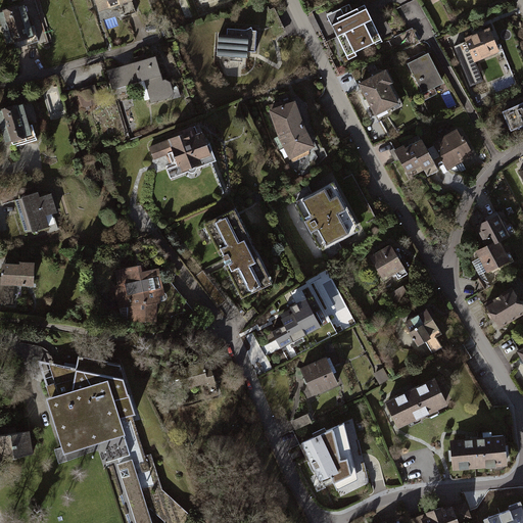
[(131,0),(94,0),(101,24),(135,13),(131,0)]
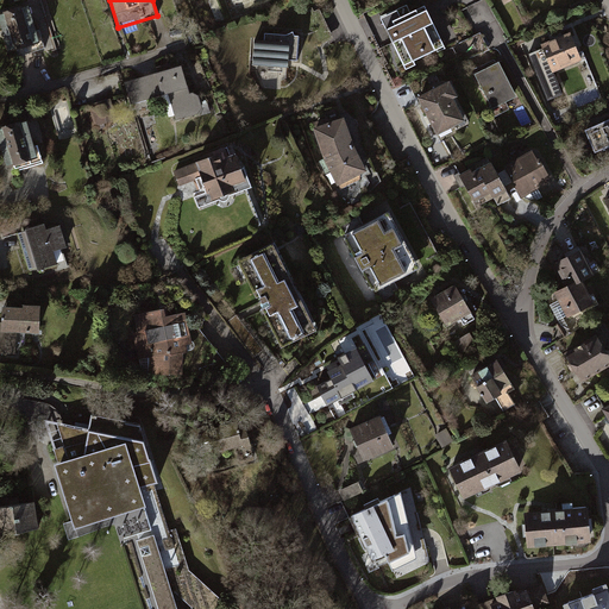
[(275,0),(226,0),(234,19),(276,1),(275,0)]
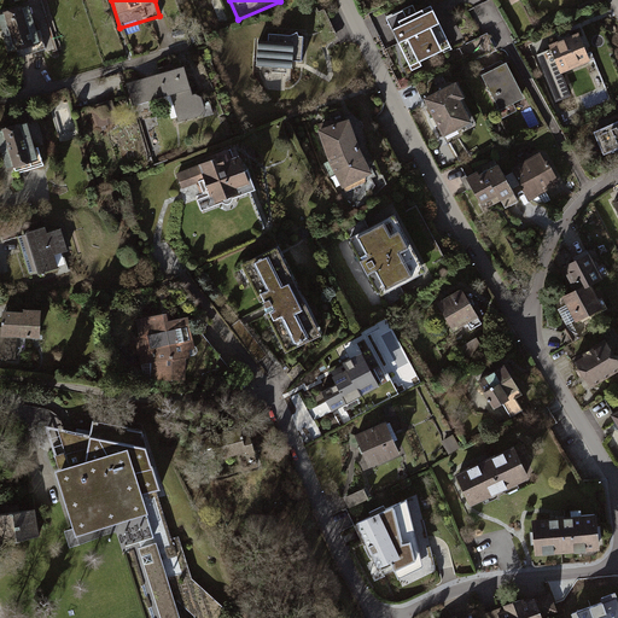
[(414,5),(386,17),(410,68),(450,50),(431,7),(418,13),(414,5)]
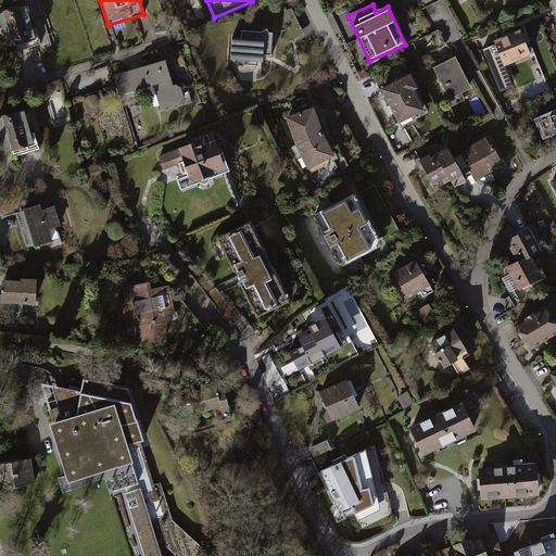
[(23,5),(0,12),(0,20),(10,53),(35,46),(23,5)]
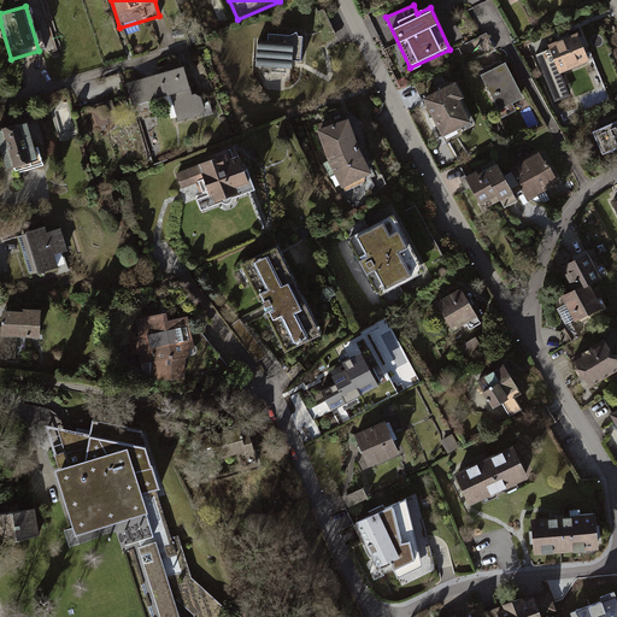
[(493,51),(477,21),(460,29),(476,59),(493,51)]
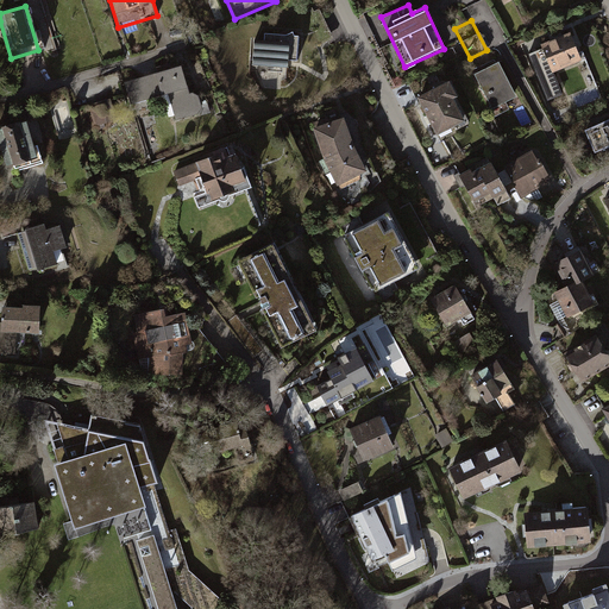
[(572,35),(544,44),(554,74),(583,64),(572,35)]
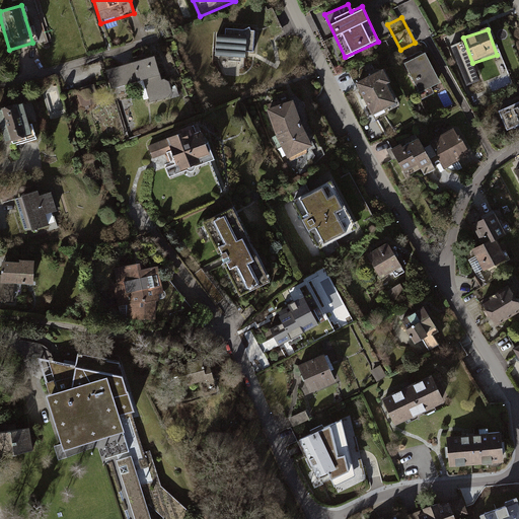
[(246,35),(216,33),(215,62),(245,64),(246,35)]
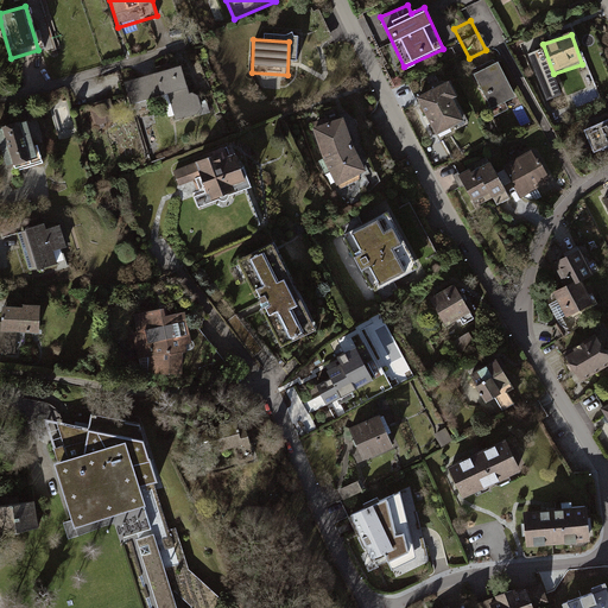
[(495,62),(472,75),(489,108),(513,95),(495,62)]
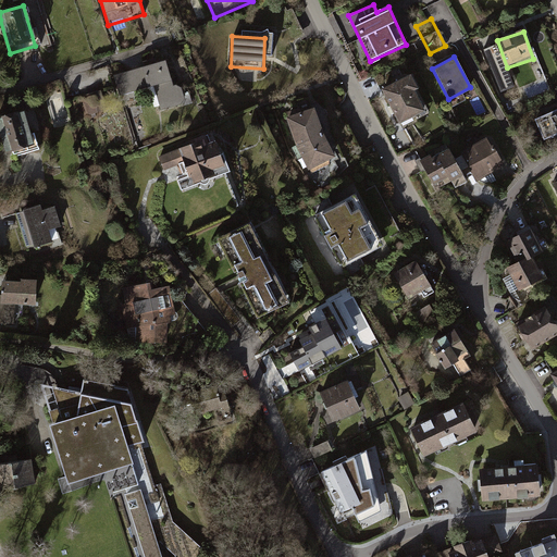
[(170,60),(114,76),(121,99),(149,90),(156,112),(183,104),(170,60)]
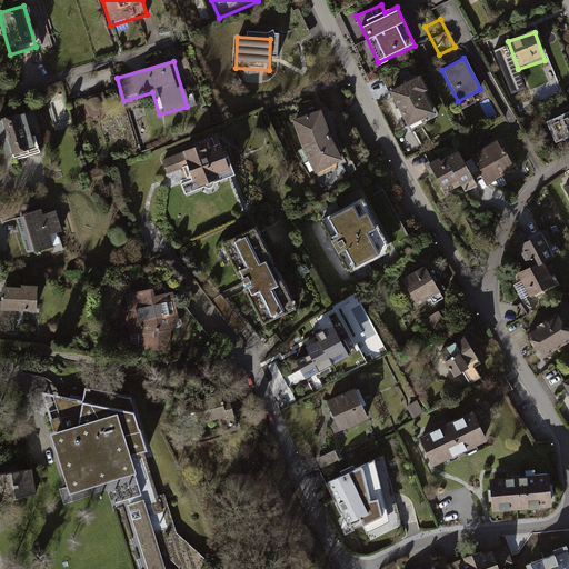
[(415,71),(385,88),(406,126),(430,111),(418,89),(423,87),(415,71)]
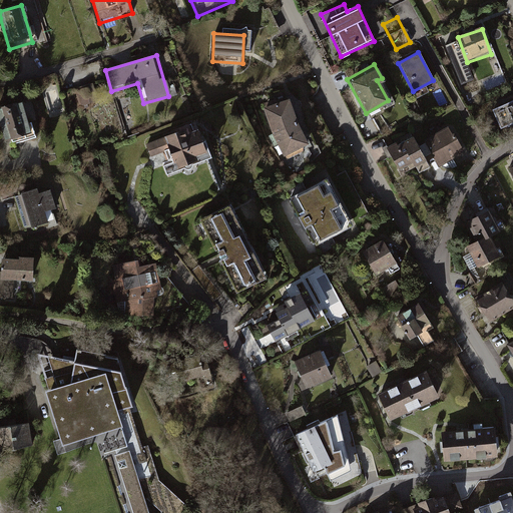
[(512,90),(512,88),(482,102),(496,132),(512,123),(512,90)]
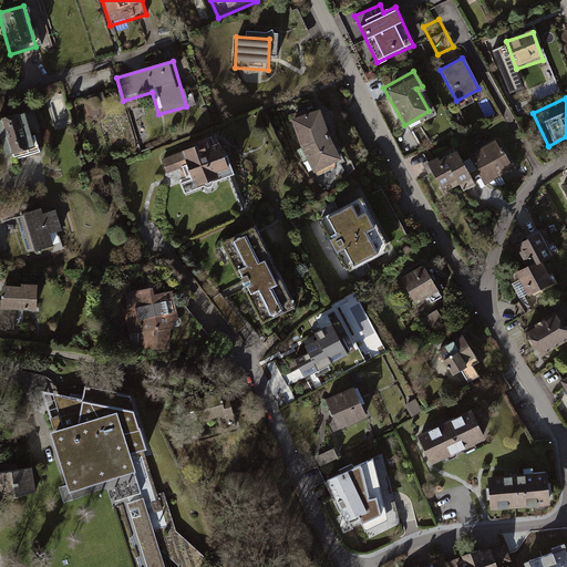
[(319,109),(292,120),(316,175),(342,163),(319,109)]
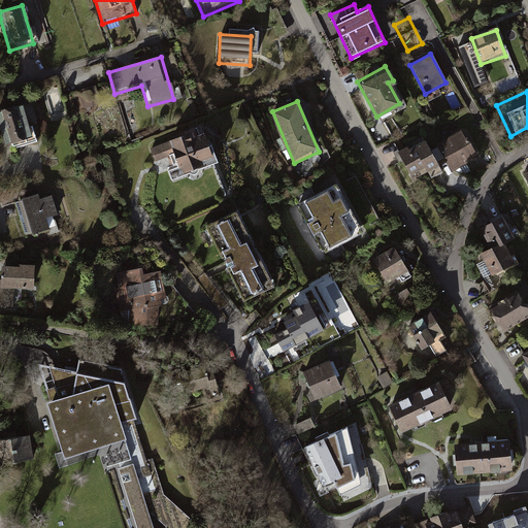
[(22,106),(0,111),(0,124),(5,149),(30,142),(22,106)]
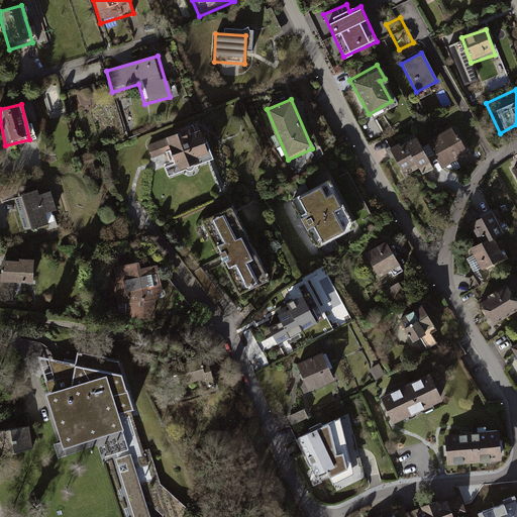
[(175,135),(147,146),(151,159),(171,151),(176,165),(166,169),(169,177),(213,160),(207,143),(204,144),(199,132),(194,134),(191,125),(174,131),(175,135)]
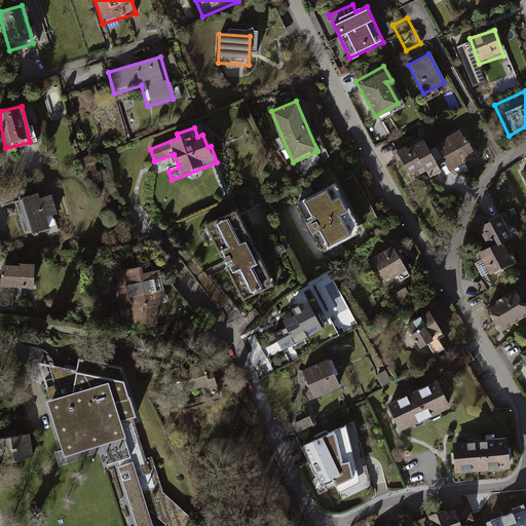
[(456,134),(426,150),(440,173),(441,176),(471,159),(456,134)]
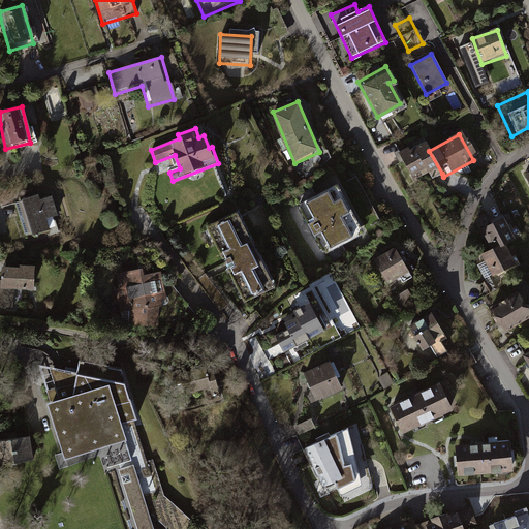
[(422,137),(407,146),(419,168),(427,182),(442,174),(429,151),(422,137)]
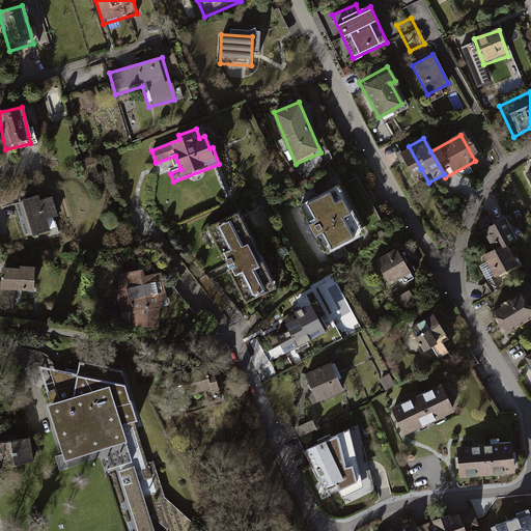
[(409,146),(397,152),(410,175),(421,169),(409,146)]
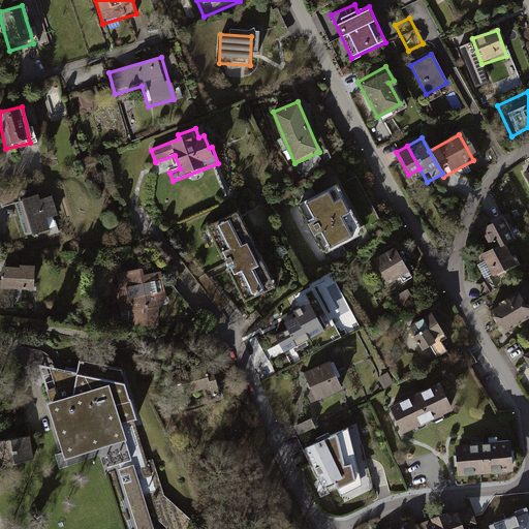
[(338,185),(303,204),(328,252),(363,235),(338,185)]
